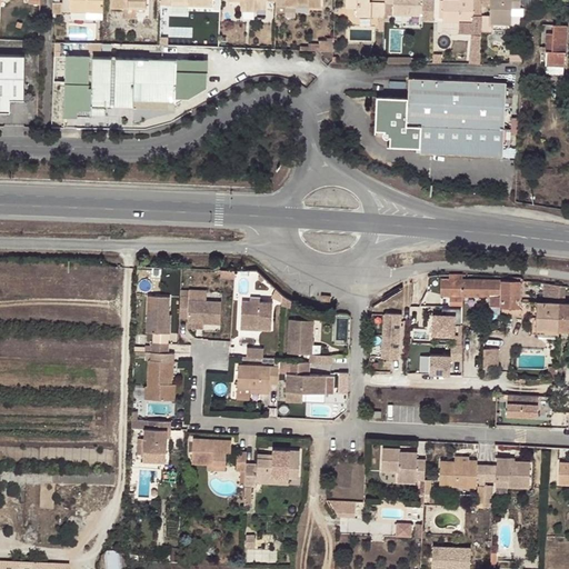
[(103,12),(103,0),(70,0),(70,11),(87,11),(103,12)]
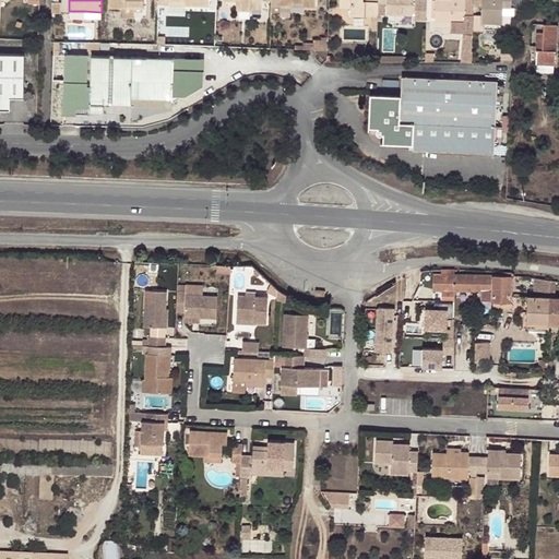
[(143,10),(145,10),(145,0),(110,0),(110,9),(122,10),(143,10)]
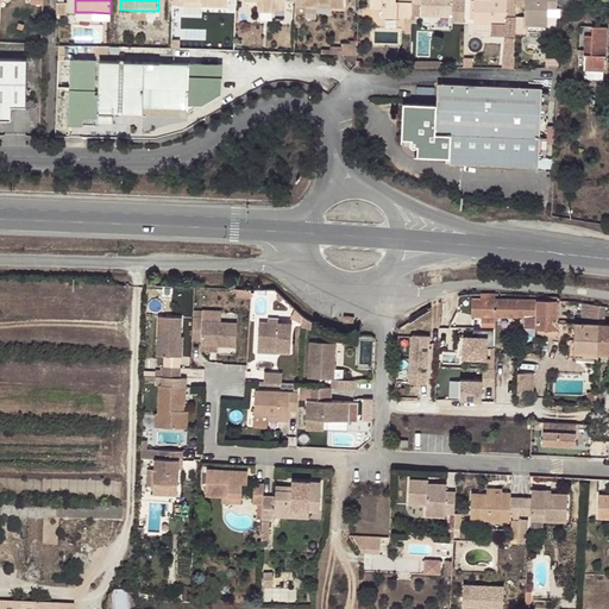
[(296,1),(295,0),(246,0),(258,0),(258,11),(277,11),(277,8),(286,8),(286,1),(296,1)]
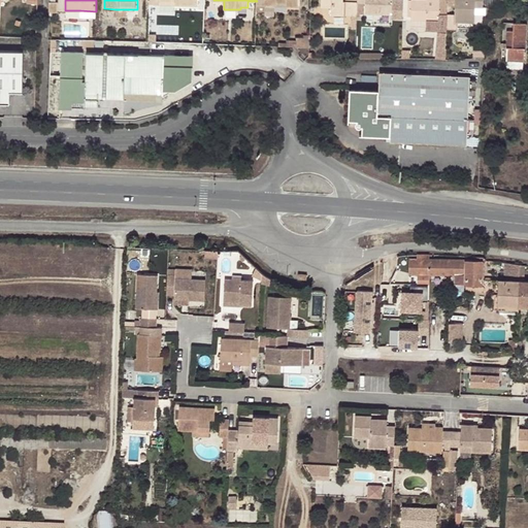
[(257,4),(256,11),(267,11),(267,4),(275,4),(278,1),(287,1),(291,5),(299,5),(298,0),(256,0),(257,1),(257,4)]
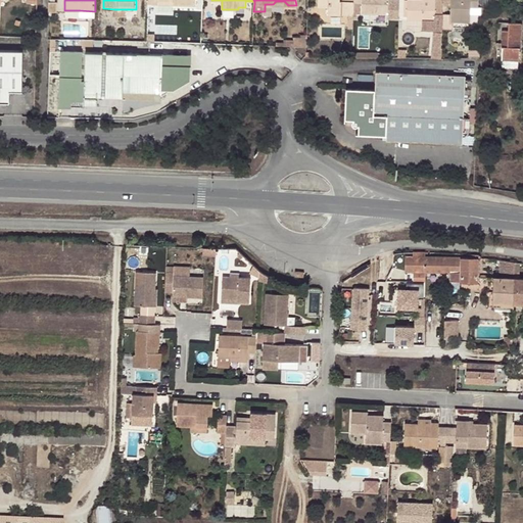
[(352,2),(352,0),(317,0),(318,6),(328,7),(328,13),(352,14),(352,2)]
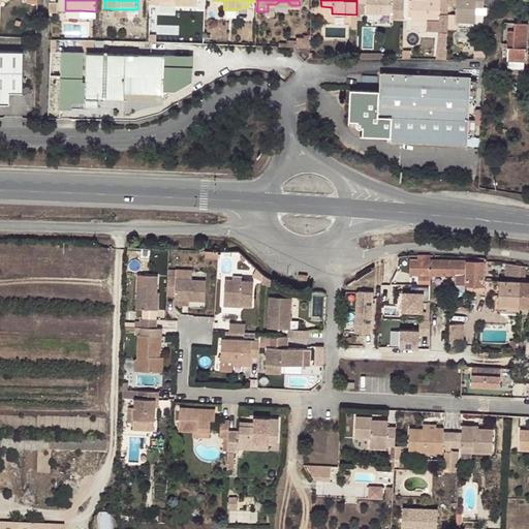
[(356,0),(356,2),(365,2),(365,12),(393,13),(392,19),(403,19),(403,0),(356,0)]
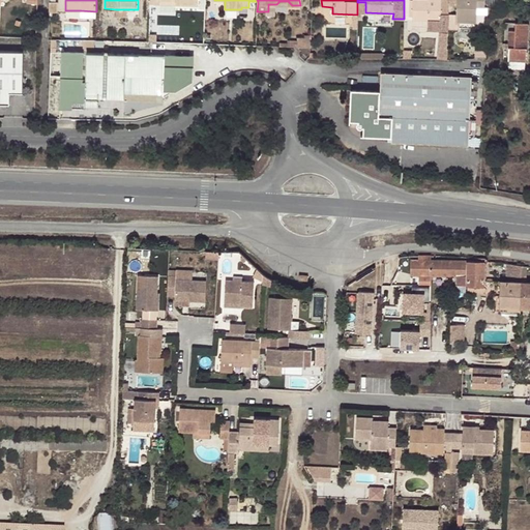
[(448,6),(448,4),(441,3),(440,0),(412,0),(412,20),(428,21),(440,21),(440,24),(447,24),(448,6)]
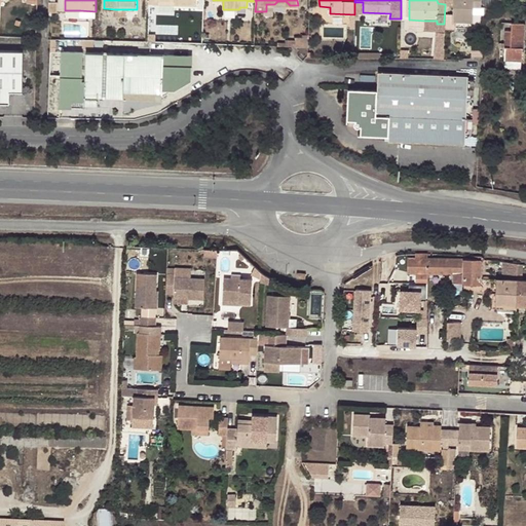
[(444,0),(445,4),(445,6),(444,24),(452,24),(472,25),(472,7),(483,7),(482,0),(444,0)]
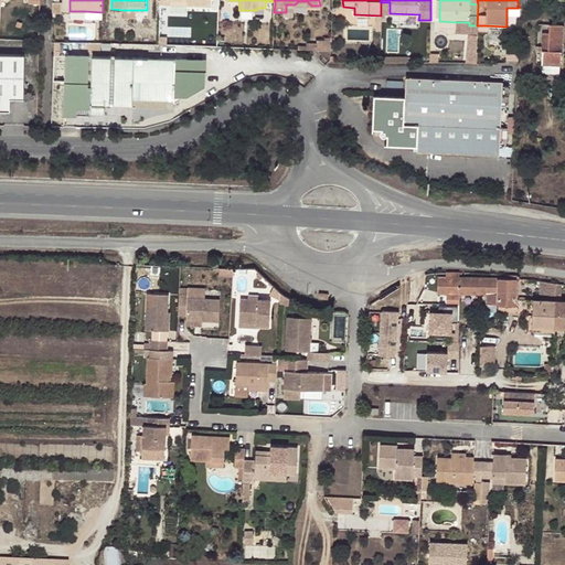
[(535,0),(535,7),(535,13),(544,13),(544,0),(535,0)]
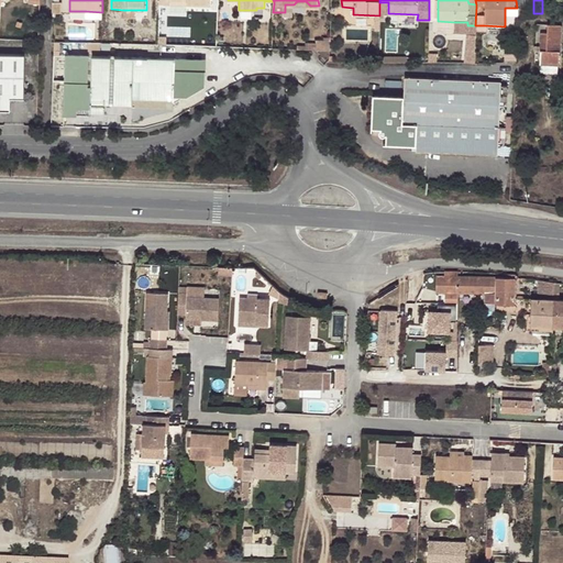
[(62,1),(53,2),(53,12),(62,12),(62,1)]
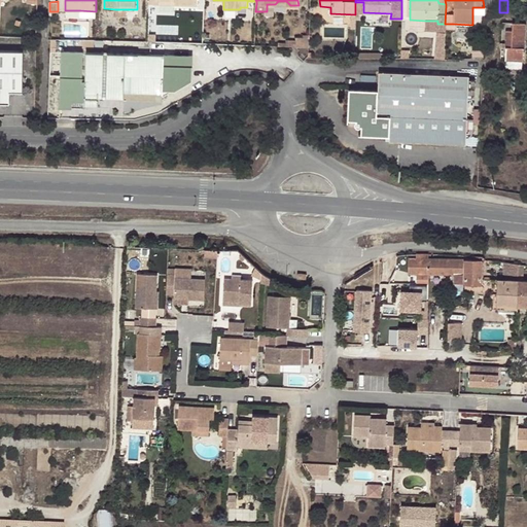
[(115,9),(115,16),(127,18),(127,10),(135,11),(135,9),(115,9)]
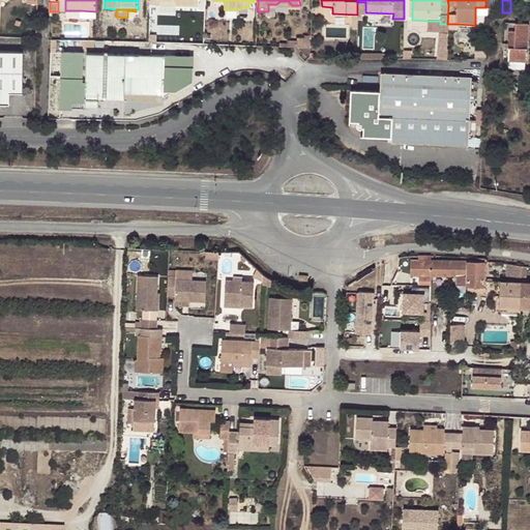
[(438,33),(447,33),(447,24),(440,24),(440,21),(428,21),(428,31),(438,32),(438,33)]
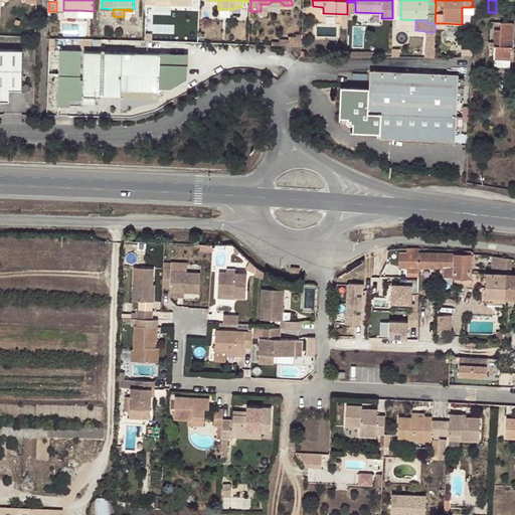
[(496,29),(495,56),(512,56),(514,22),(502,22),(501,29),(496,29)]
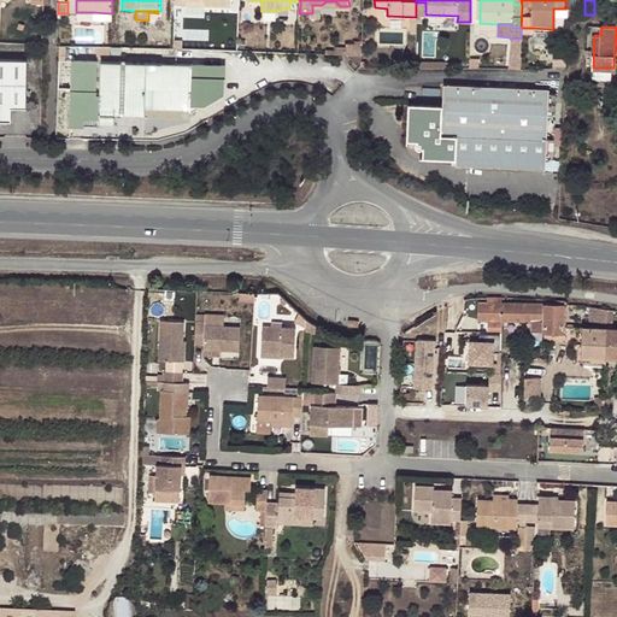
[(509,57),(521,57),(521,39),(510,39),(509,57)]
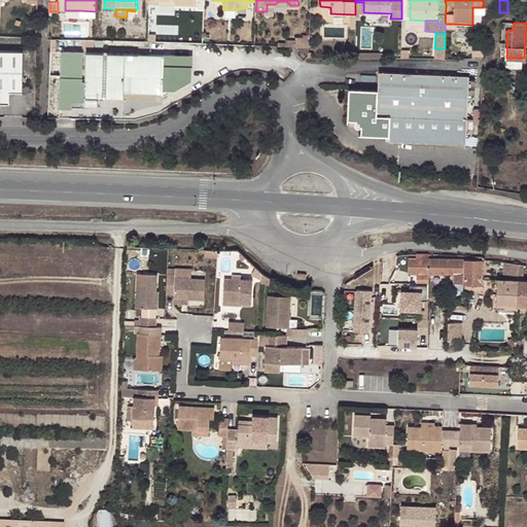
[(294,40),(294,46),(309,46),(309,34),(303,34),(302,37),(294,36),(294,40)]
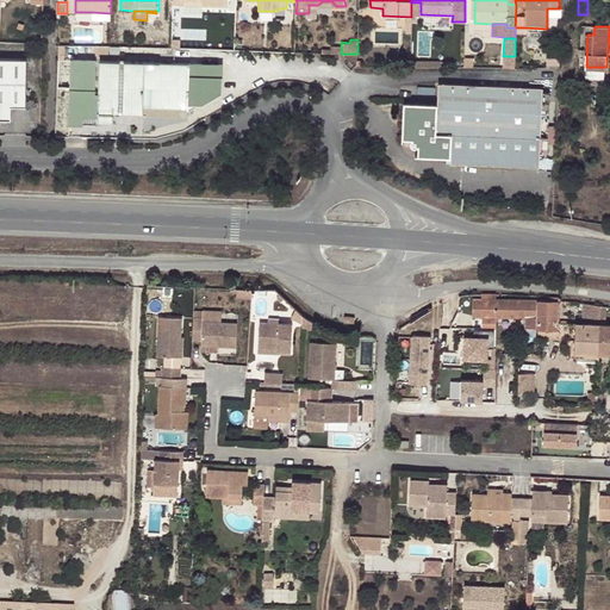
[(0,56),(0,119),(11,120),(12,106),(27,106),(29,58),(0,56)]
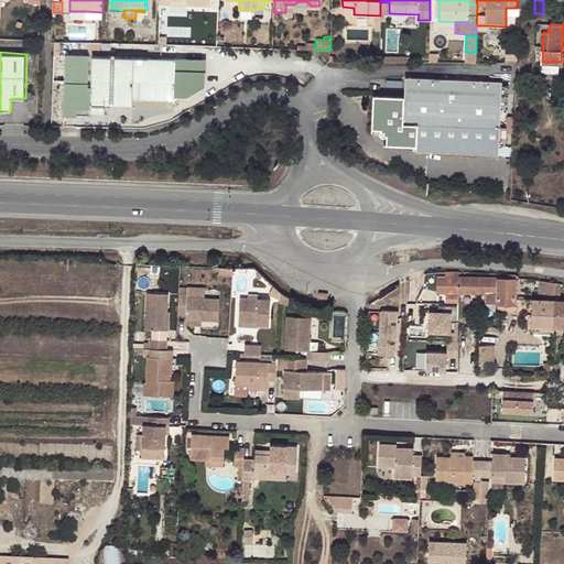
[(89,106),(89,85),(86,85),(87,54),(64,53),(63,111),(104,112),(104,107),(89,106)]
